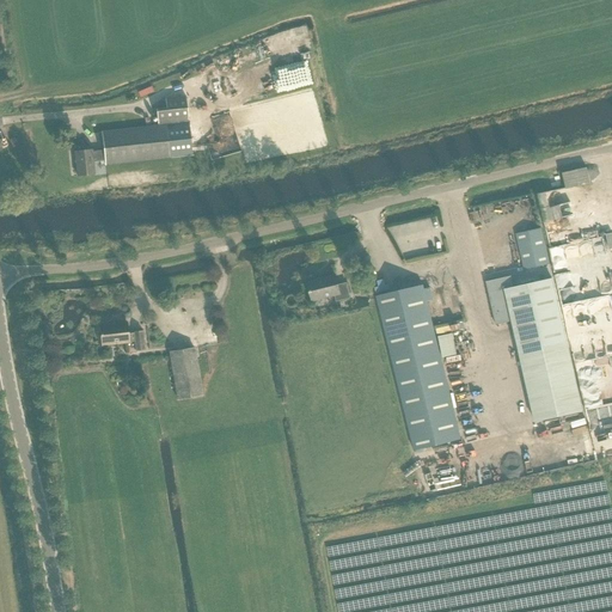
[(194,67),(179,72),(183,80),(197,74),(194,67)]
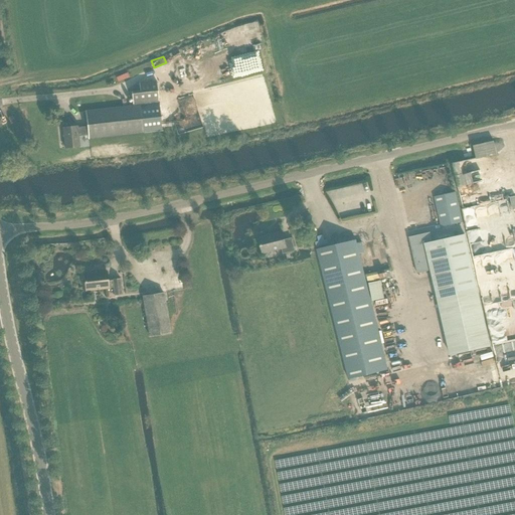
[(125,82),(128,80),(128,79),(137,75),(134,67),(122,72),(110,76),(113,87),(125,82)]
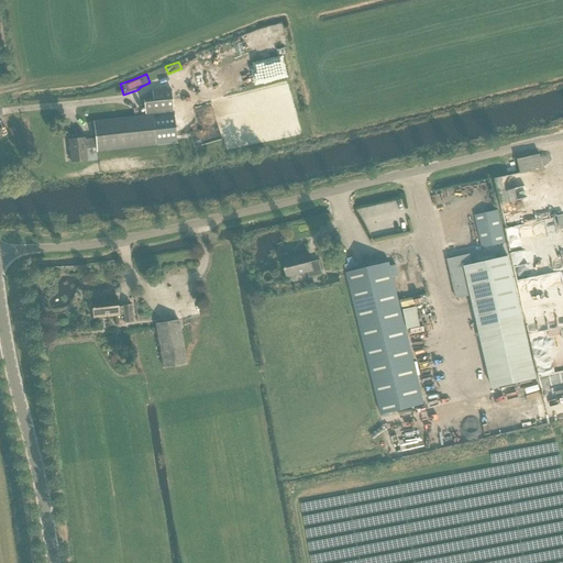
[(145,114),(174,111),(170,89),(152,91),(153,100),(143,101),(145,114)]
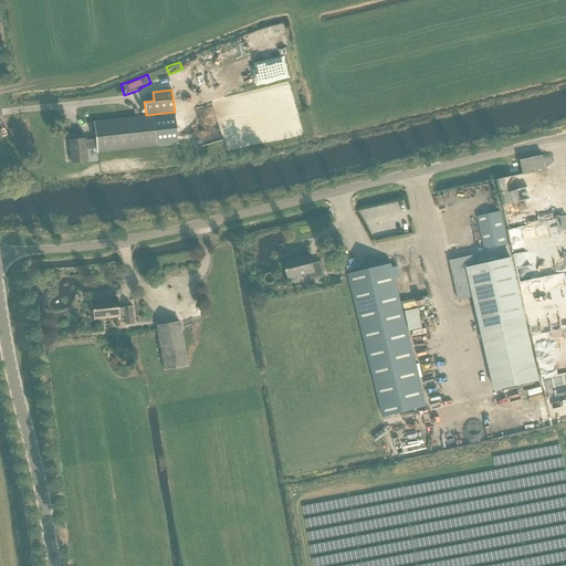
[(70,140),(72,163),(87,161),(86,149),(97,148),(97,153),(158,146),(155,116),(94,123),(96,139),(85,140),(85,139),(70,140)]
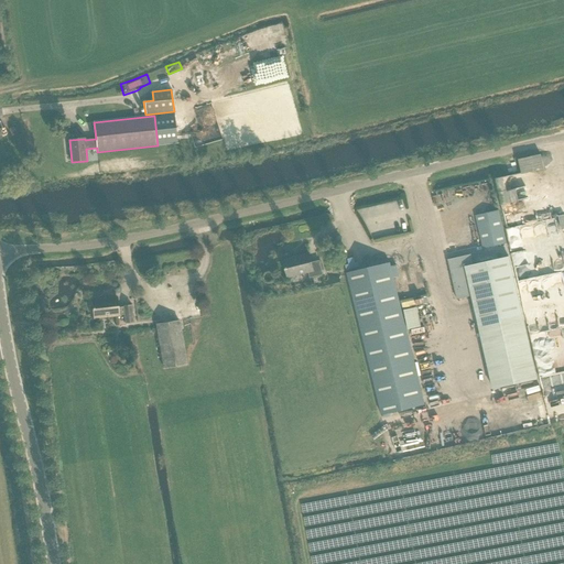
[(519,160),(522,175),(545,171),(542,155),(519,160)]
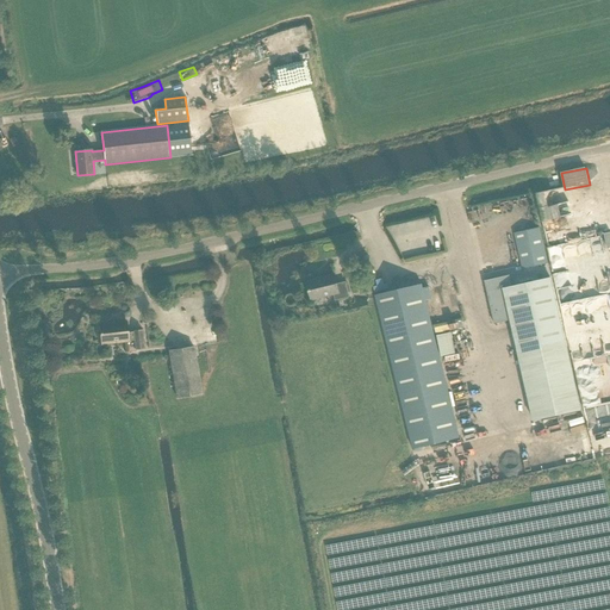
[(523,269),(547,263),(539,228),(515,234),(523,269)]
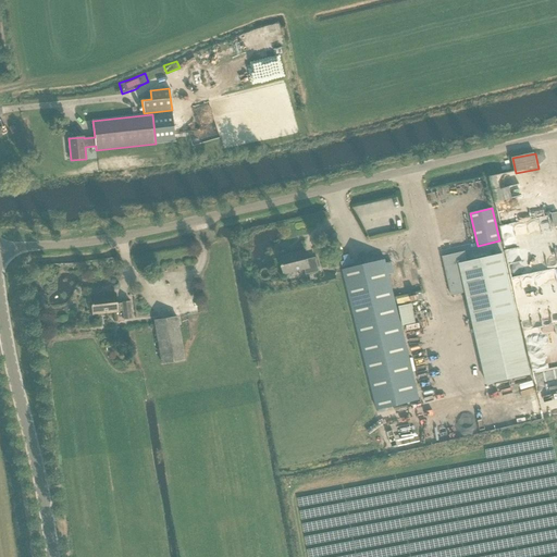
[(556,213),(541,218),(544,231),(556,227),(556,213)]
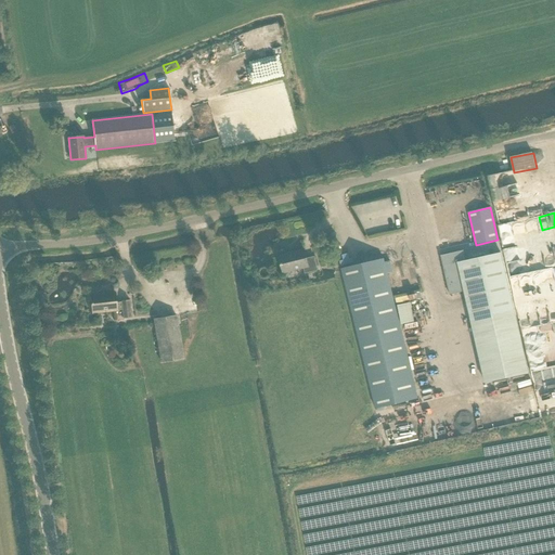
[(293,254),(280,257),(284,272),(304,268),(306,273),(318,270),(314,257),(307,259),(305,249),(293,253),(293,254)]
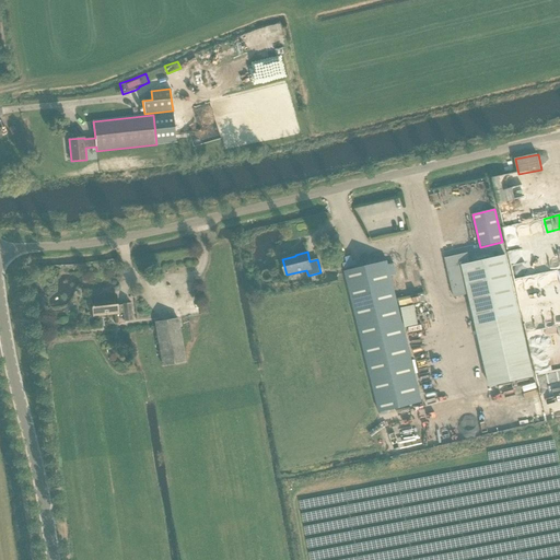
[(534,376),(505,254),(470,263),(468,253),(444,258),(454,298),(468,294),(489,386),(534,376)]
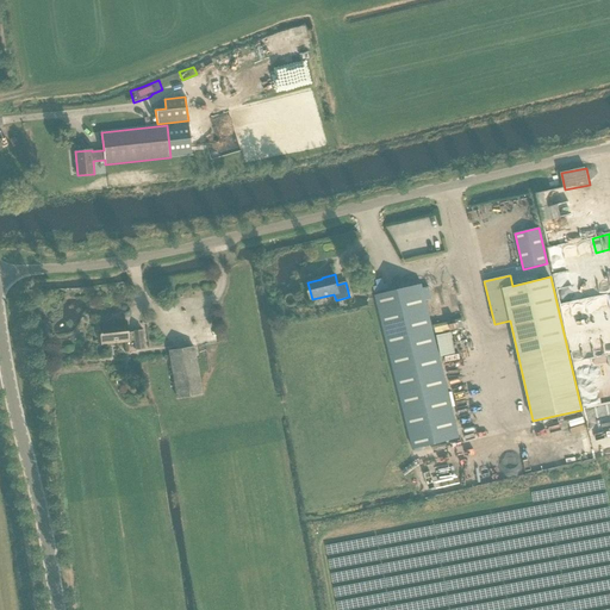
[(414,449),(460,437),(422,285),(375,296),(414,449)]
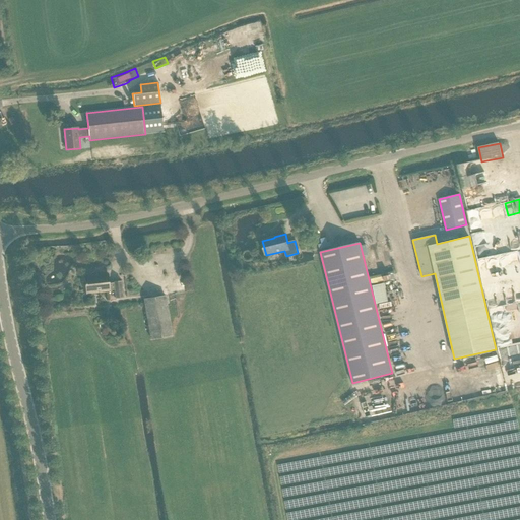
[(108,274),(84,276),(86,294),(115,290),(116,298),(123,297),(121,281),(114,282),(115,283),(109,284),(108,274)]
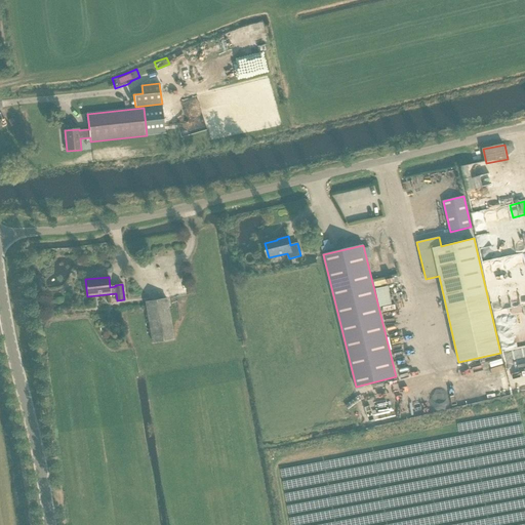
[(388,286),(375,288),(379,307),(392,305),(388,286)]
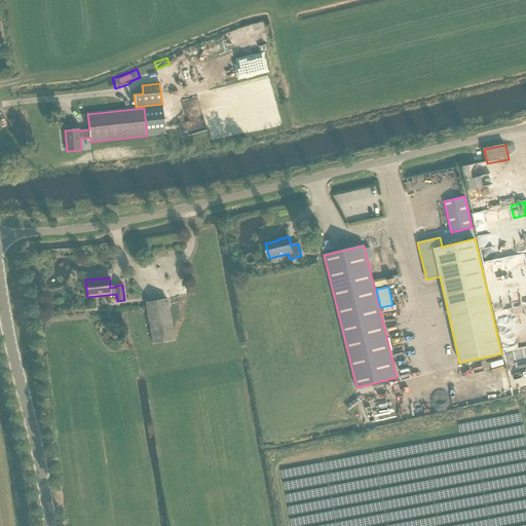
[(166,300),(145,304),(152,344),(174,340),(166,300)]
